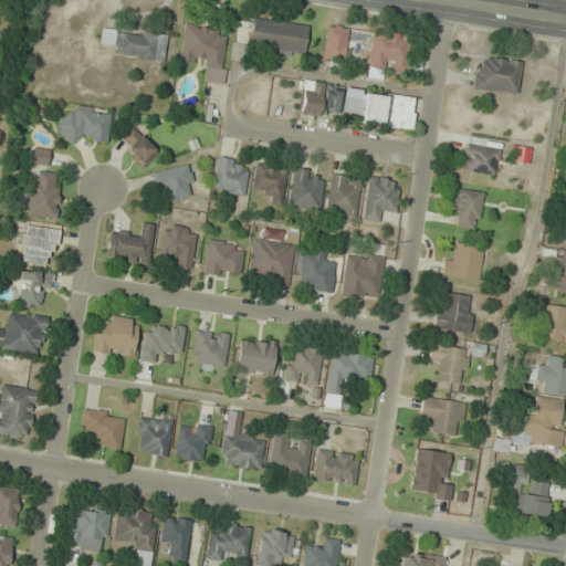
[(304,53),(307,24),(238,17),(234,44),(304,53)]
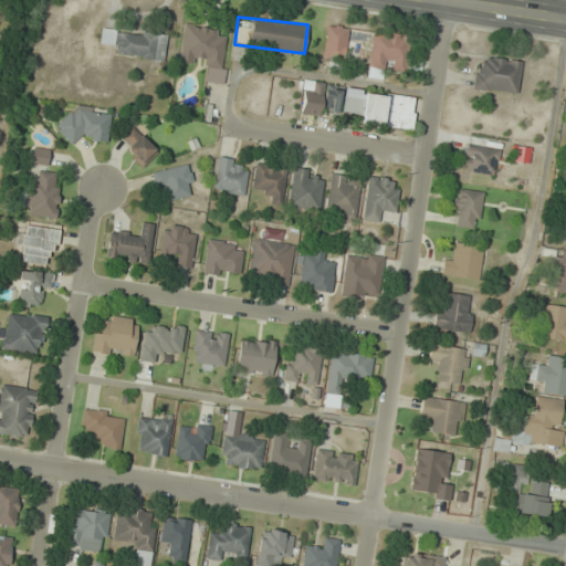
[(339,73),(350,29),(331,23),(321,60),(328,62),(326,70),(339,73)]
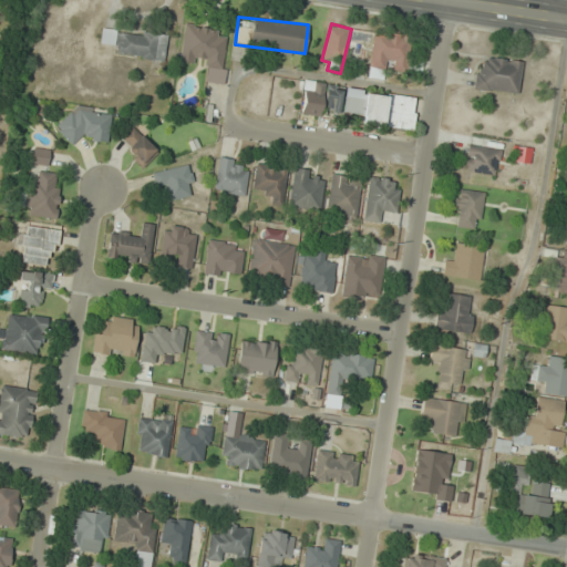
[(183,27),(181,60),(205,62),(204,82),(224,83),(228,30),(183,27)]
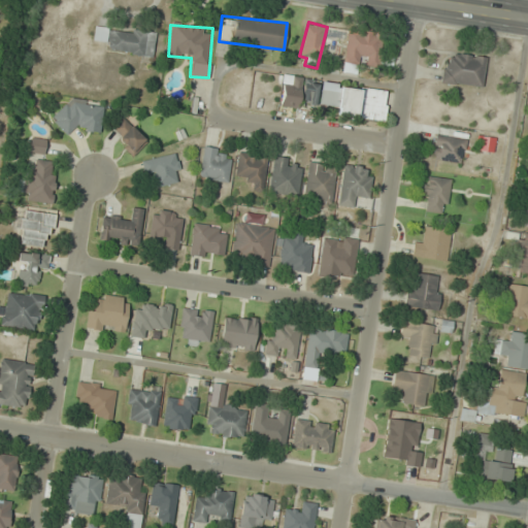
[(93,47),(154,53),(156,32),(95,26),(93,47)]
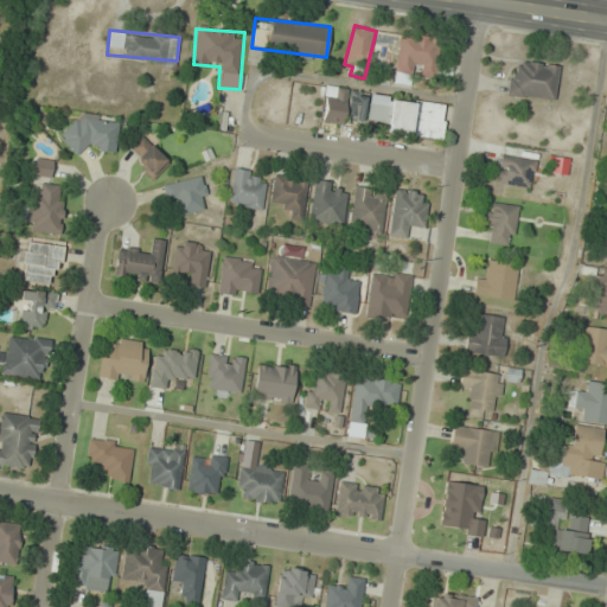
[(441,37),(400,32),(394,83),(411,85),(413,76),(451,80),(453,64),(439,63),(441,37)]
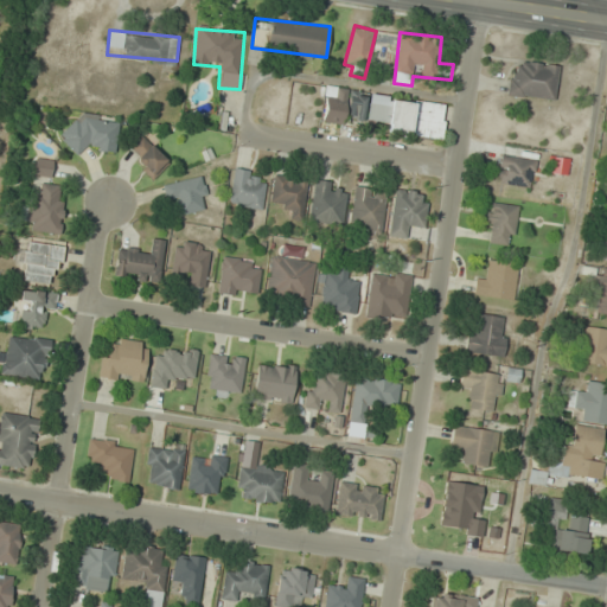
[(508,96),(556,100),(558,65),(522,62),(521,71),(510,70),(508,96)]
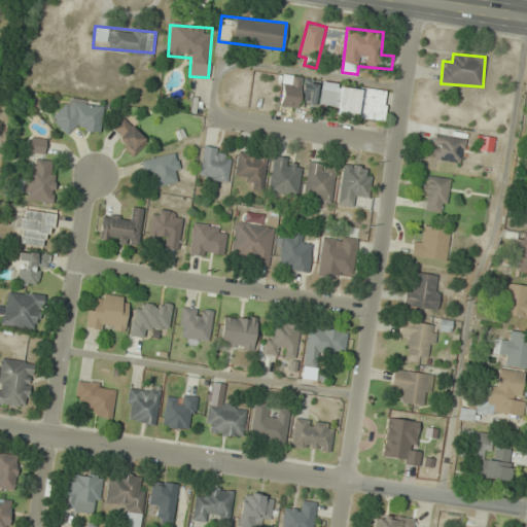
[(384,121),(387,90),(281,76),(278,104),(316,109),(317,105),(339,107),(338,116),(384,121)]
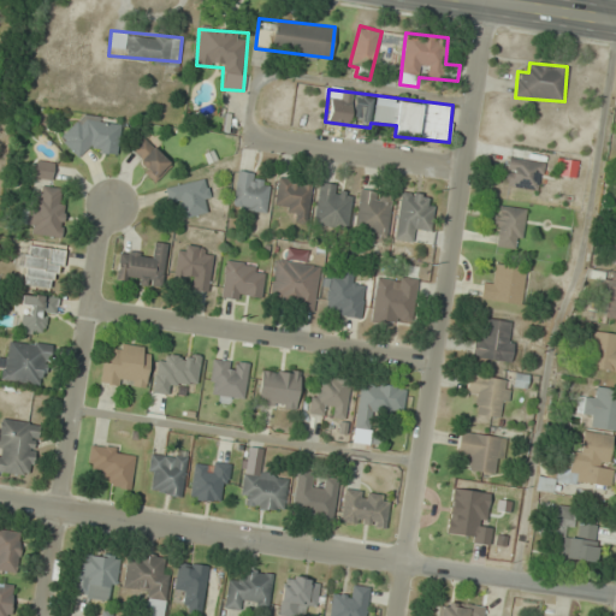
[(120,124),(67,119),(65,148),(84,150),(118,153),(120,124)]
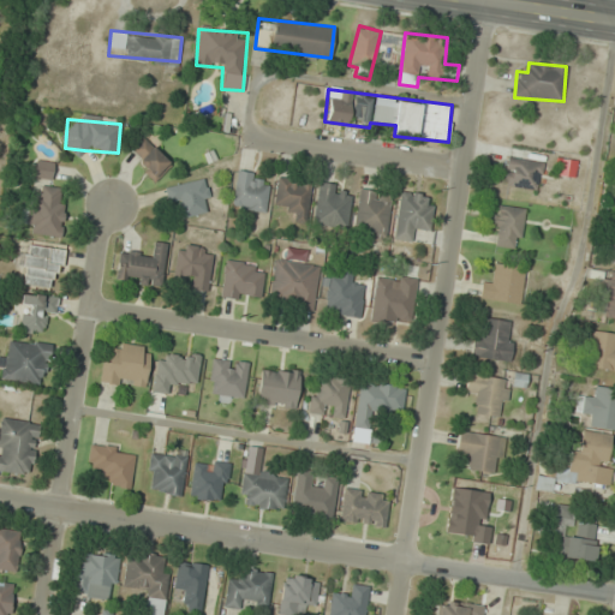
[(132,150),(139,157),(135,162),(155,181),(171,166),(144,138),(132,150)]
